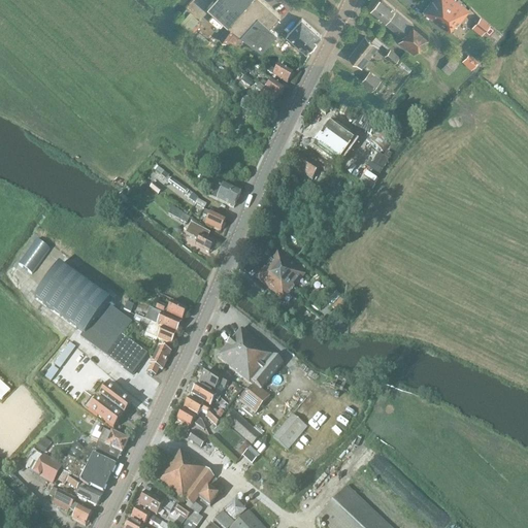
[(227,26),(262,51),(261,52),(264,55),(274,43),(277,47),(284,40),(276,34),(277,33),(269,27),(279,15),(262,0),(213,0),(207,7),(227,26)]
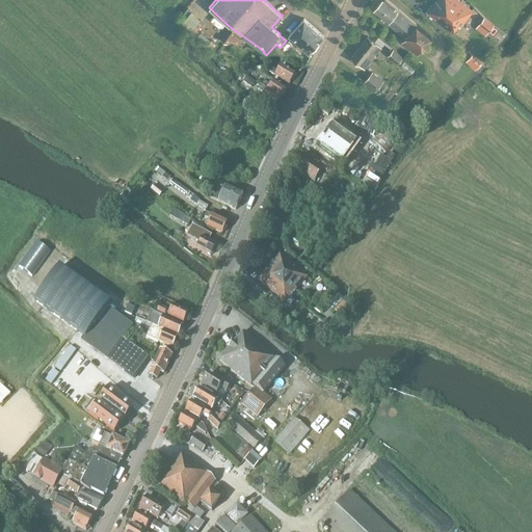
[(417,54),(431,36),(388,0),(380,0),(372,9),(404,36),(401,41),(417,54)]
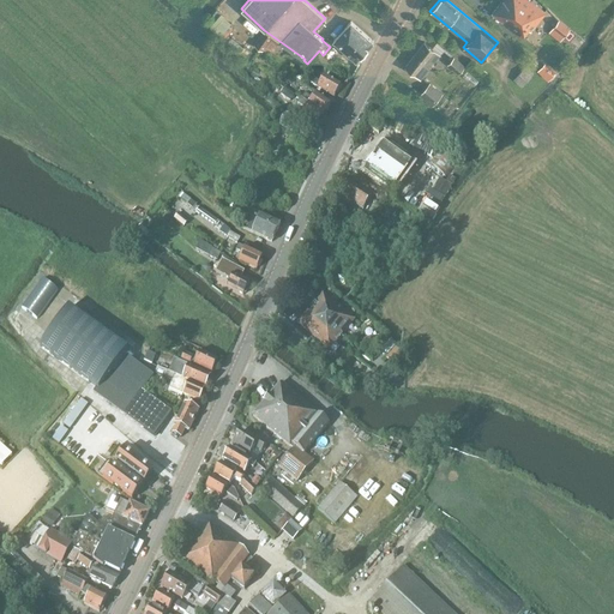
[(530,30),(546,12),(530,0),(501,0),(493,12),(492,12),(493,13),(522,37),(529,29),(530,30)]
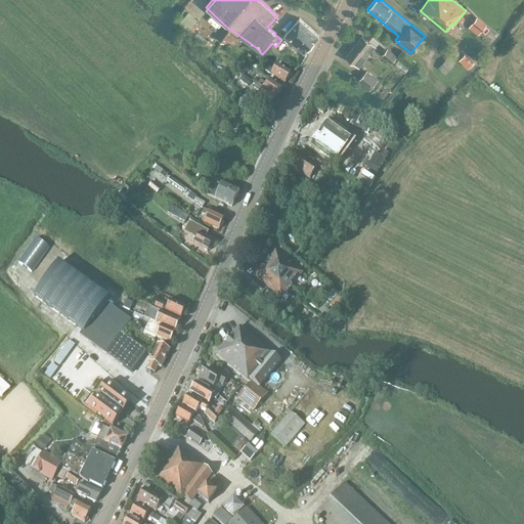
[(185,7),(175,18),(178,20),(188,10),(185,7)]
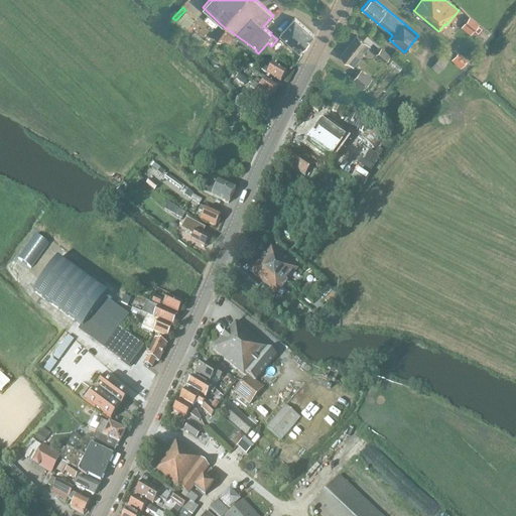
[(479,24),(469,16),(465,22),(474,30),(479,24)]
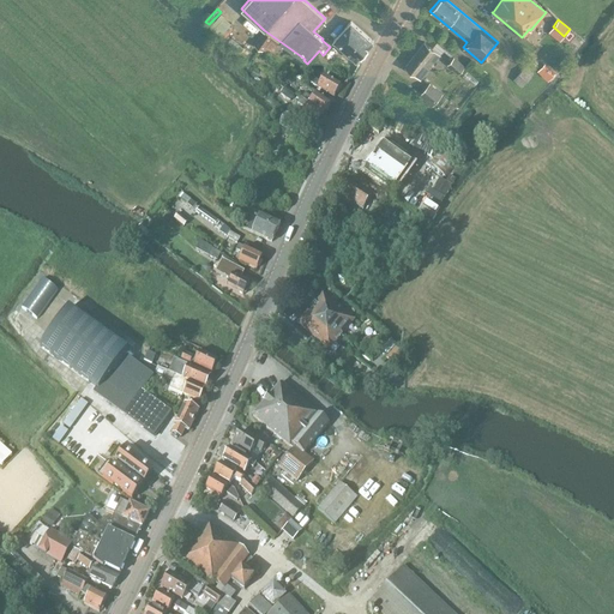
[(350,20),(338,35),(333,40),(356,60),(373,41),(350,20)]
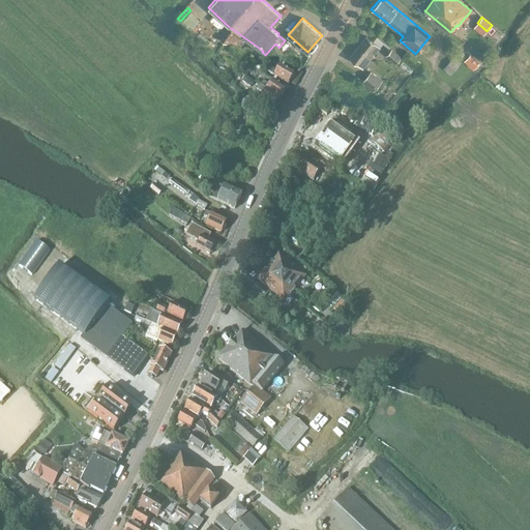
[(198,21),(189,29),(194,33),(202,24),(198,21)]
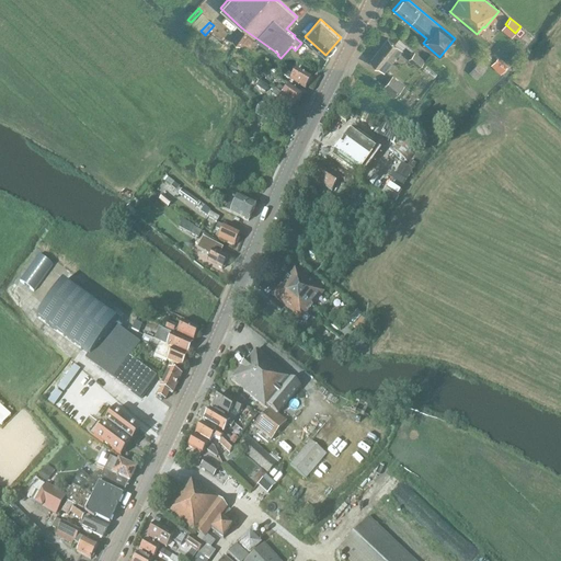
[(232,41),(239,46),(248,33),(241,27),(232,41)]
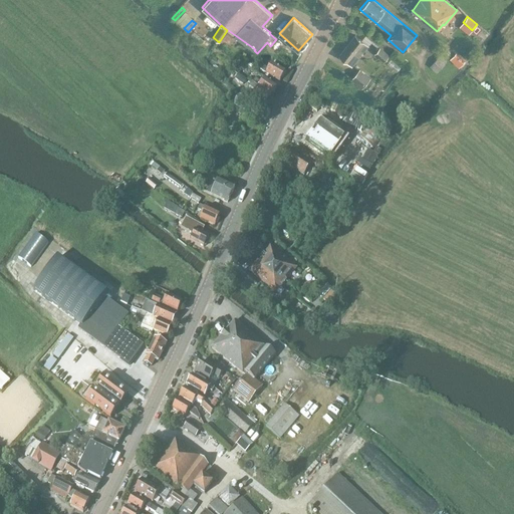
[(480,39),(488,35),(482,25),(474,29),(480,39)]
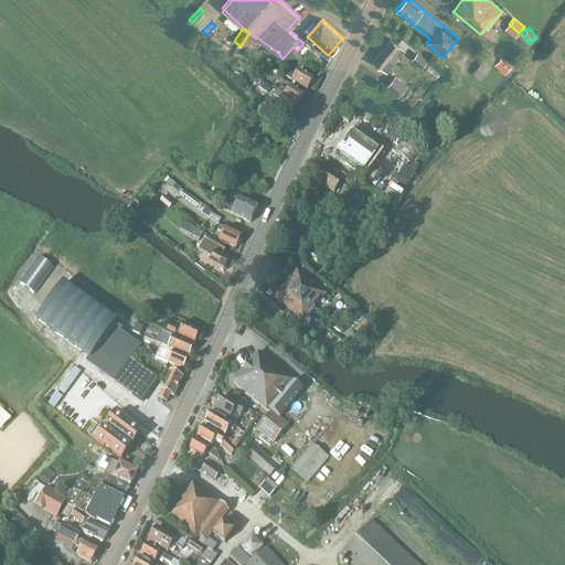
[(391,39),(382,50),(395,62),(405,51),(391,39)]
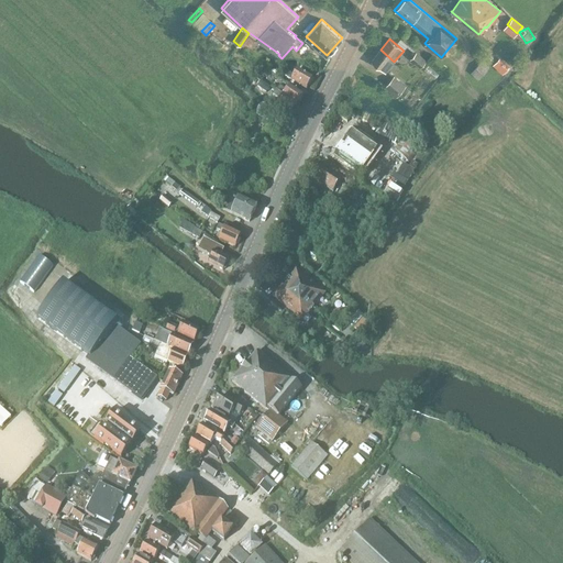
[(394,62),(381,50),(371,62),(385,73),(394,62)]
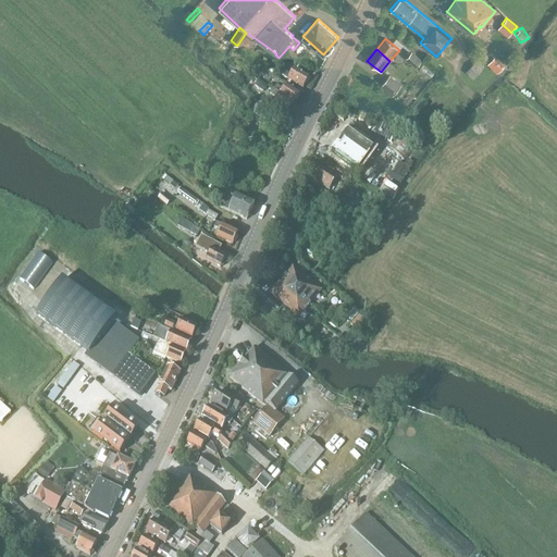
[(421,60),(411,51),(406,58),(416,66),(421,60)]
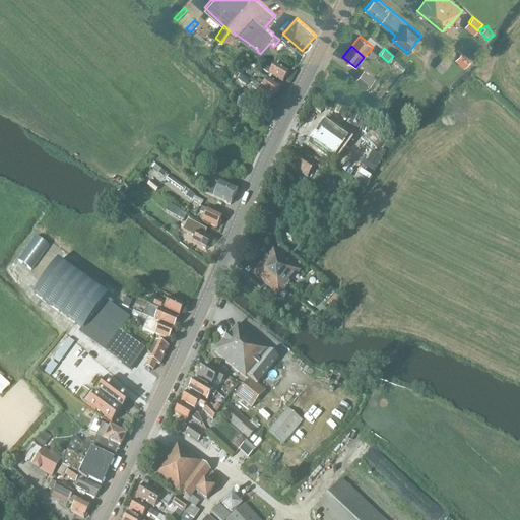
[(464,67),(469,63),(460,54),(456,58),(464,67)]
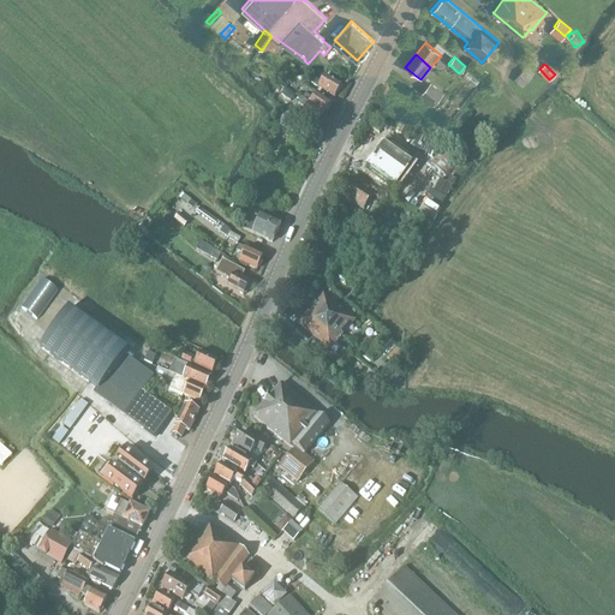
[(535,75),(525,66),(514,79),(523,87),(535,75)]
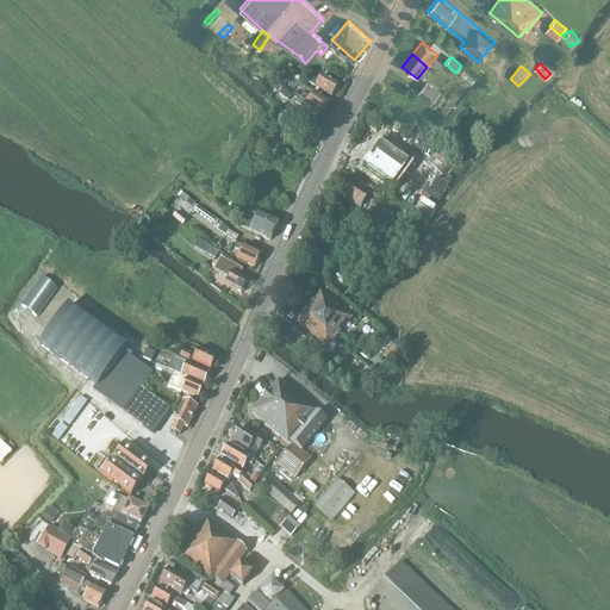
[(331,98),(334,94),(340,86),(323,76),(318,83),(312,79),(309,83),(316,88),(331,98)]
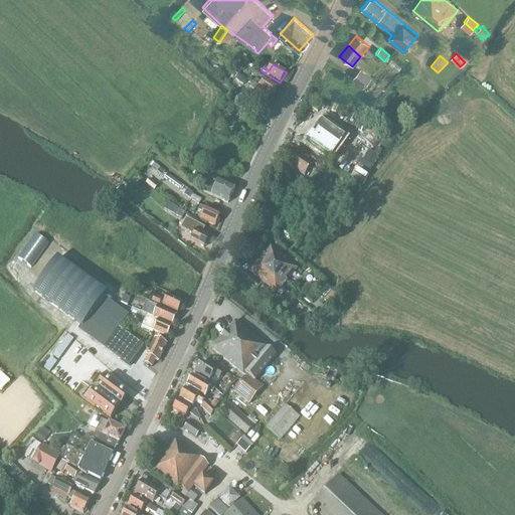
[(371,78),(360,69),(352,79),(362,89),(371,78)]
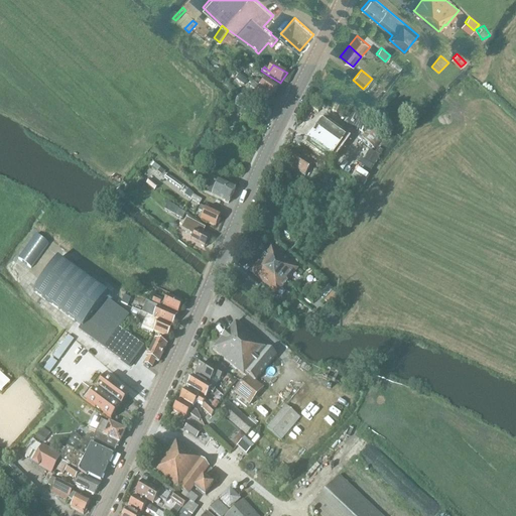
[(236,80),(244,86),(247,81),(239,75),(236,80)]
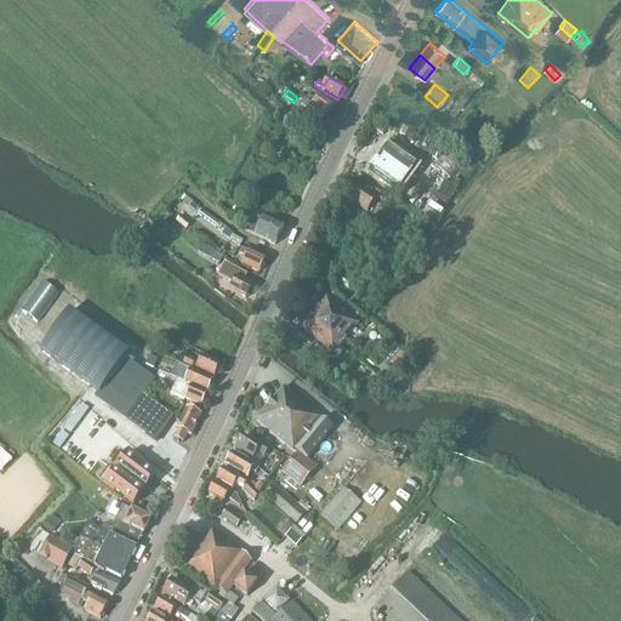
[(309,95),(305,101),(328,117),(335,106),(320,95),(315,101),(309,95)]
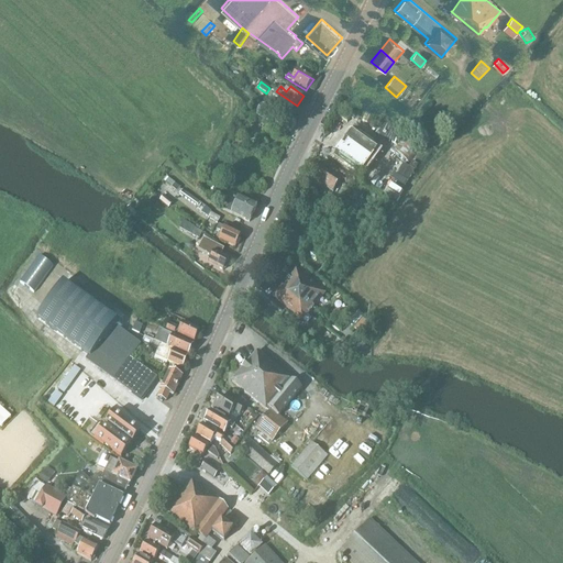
[(297,106),(276,91),(273,96),(279,100),(276,106),(289,116),(297,106)]
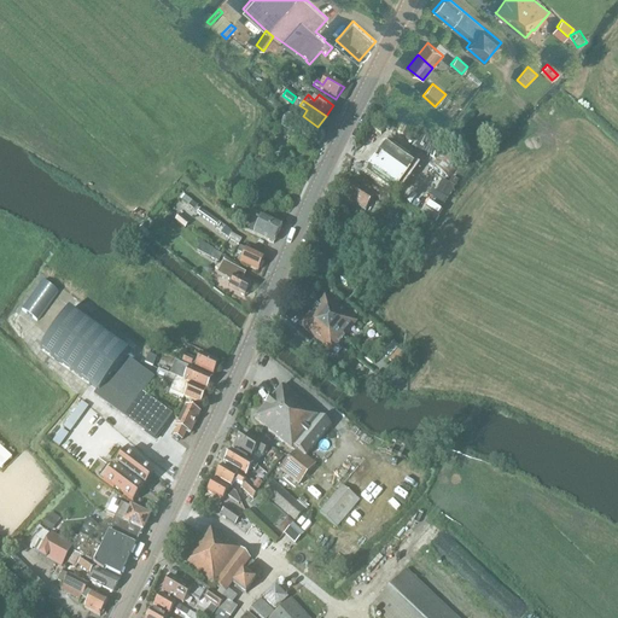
[(281,128),(320,146),(325,134),(287,116),(281,128)]
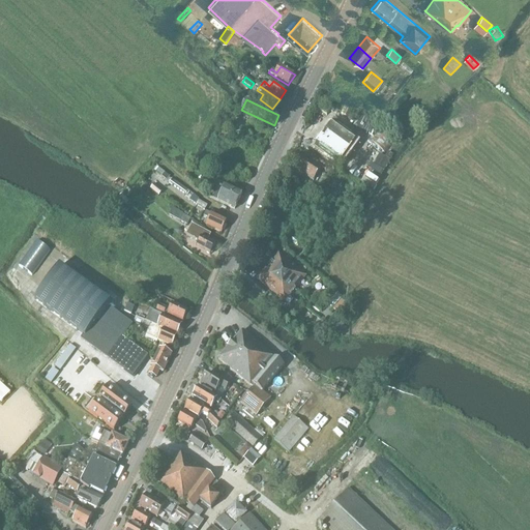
[(332,122),(315,148),(340,166),(357,140),(332,122)]
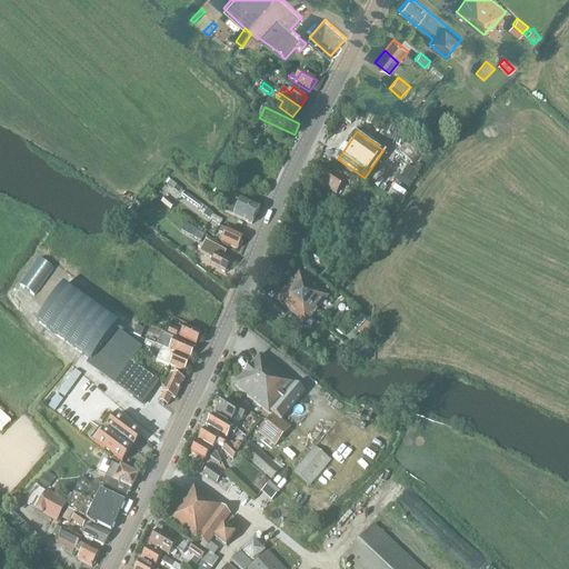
[(397,152),(412,166),(425,152),(418,146),(408,138),(397,152)]
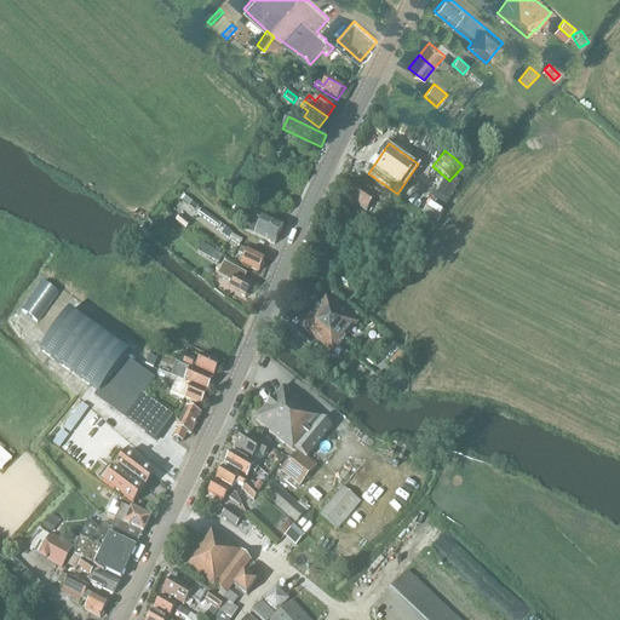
[(337,194),(350,201),(359,187),(346,179),(337,194)]
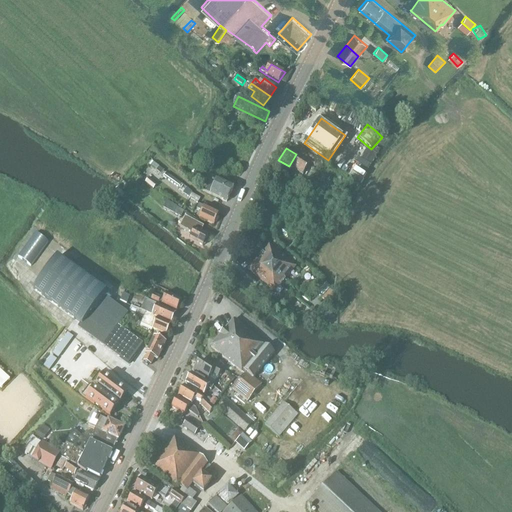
[(296,154),(289,166),(303,175),(310,163),(314,165),(317,161),(319,162),(321,160),(310,153),(306,160),(296,154)]
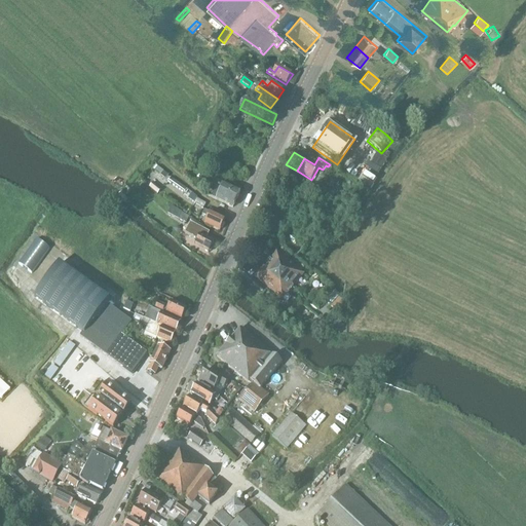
[(168,181),(185,192),(187,189),(171,178),(168,181)]
